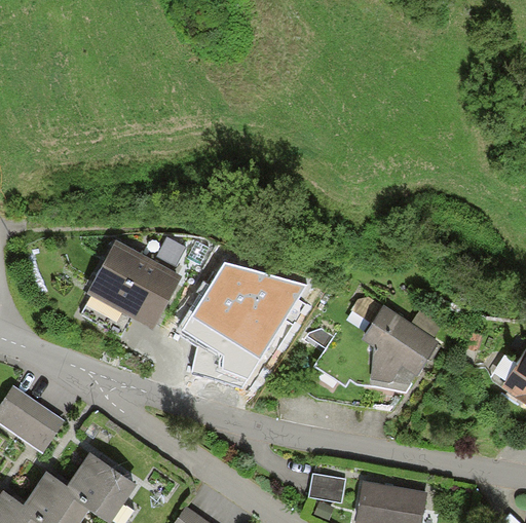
[(85,289),(152,326),(180,276),(113,239),(85,289)]
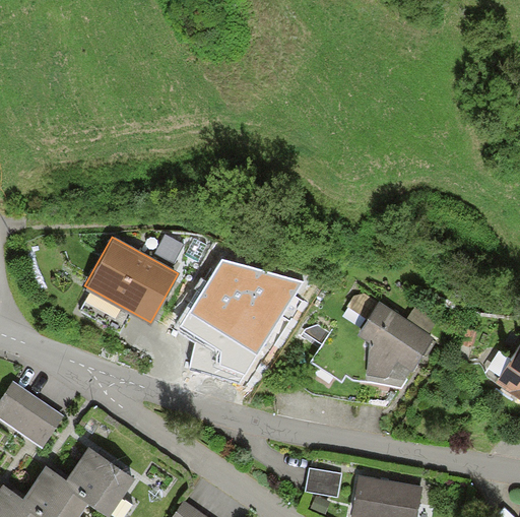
[(402,386),(434,334),(365,293),(352,295),(309,362),(340,382),(346,374),(352,378),(402,386)]
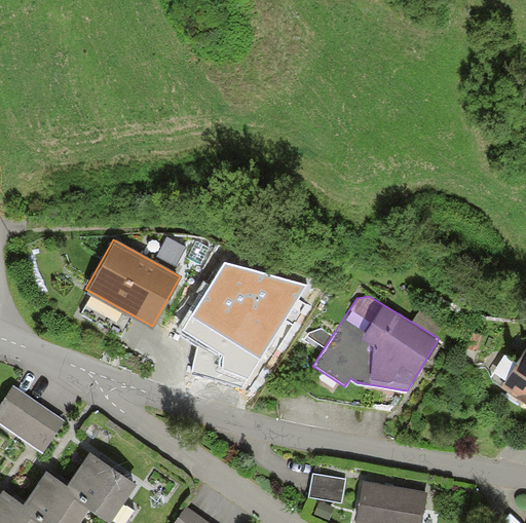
[(423,308),(416,318),(436,333),(444,324),(423,308)]
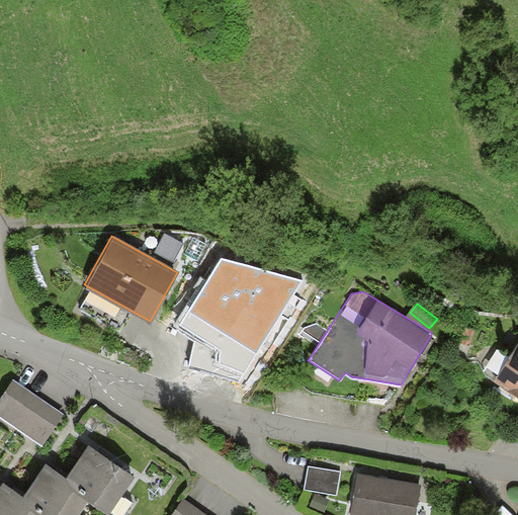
[(517,392),(517,336),(492,374),(517,392)]
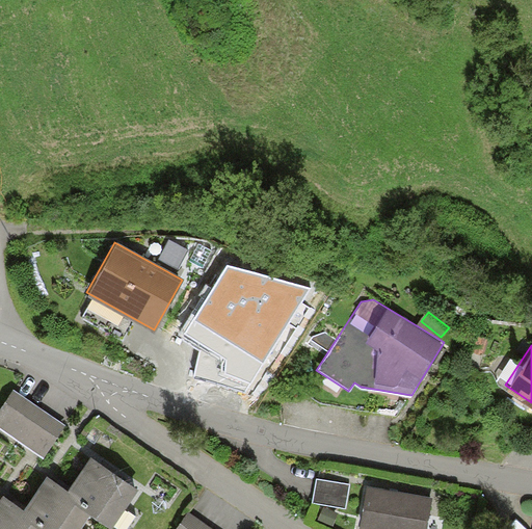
[(67,424),(12,389),(0,407),(0,431),(44,459),(67,424)]
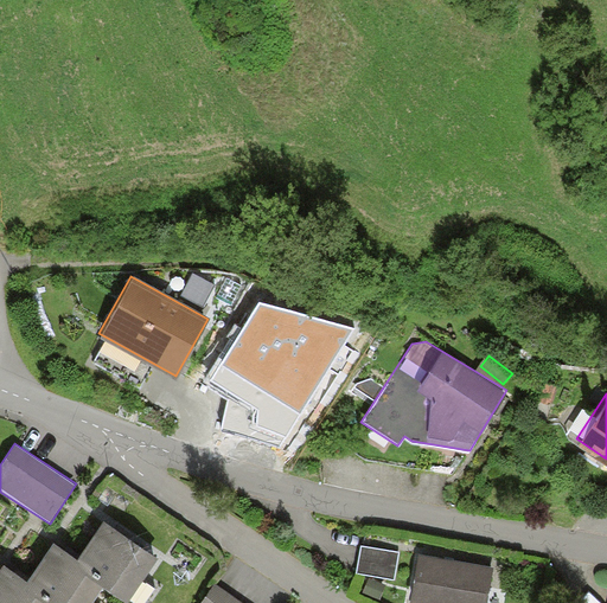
[(128,602),(159,559),(103,521),(77,560),(82,563),(77,569),(106,588),(127,602),(128,602)]
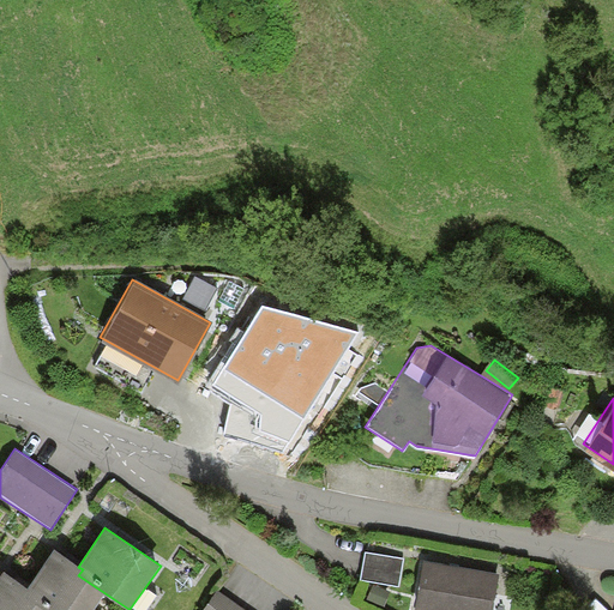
[(78,567),(54,550),(26,590),(55,609),(96,609),(107,595),(78,575),(83,569),(78,567)]
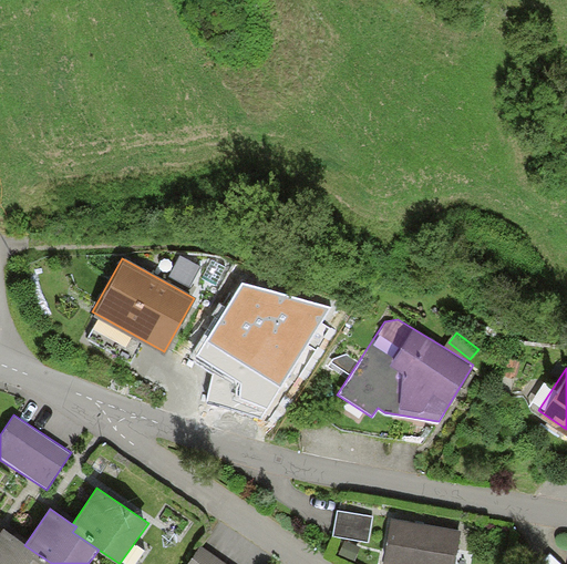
[(369,515),(333,512),(331,537),(367,541),(369,515)]
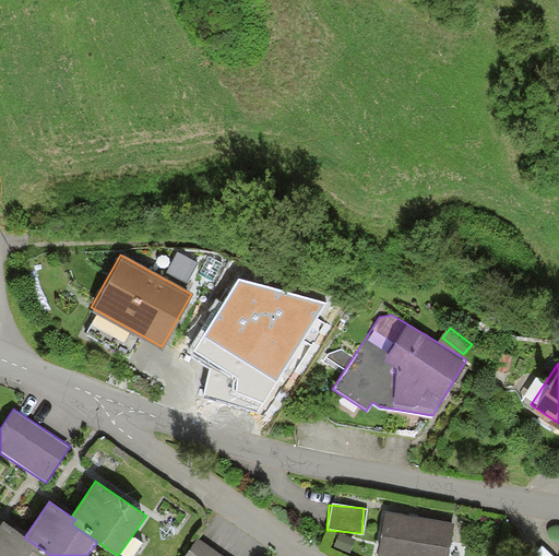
[(448,555),(454,523),(384,511),(378,551),(408,555),(448,555)]
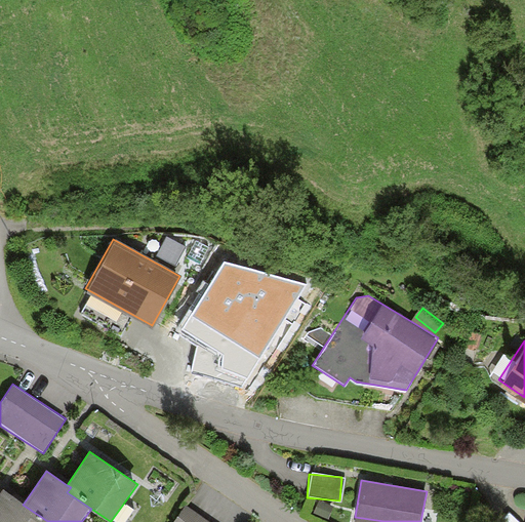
[(47,521),(23,505),(1,490),(0,490),(0,521),(47,521)]
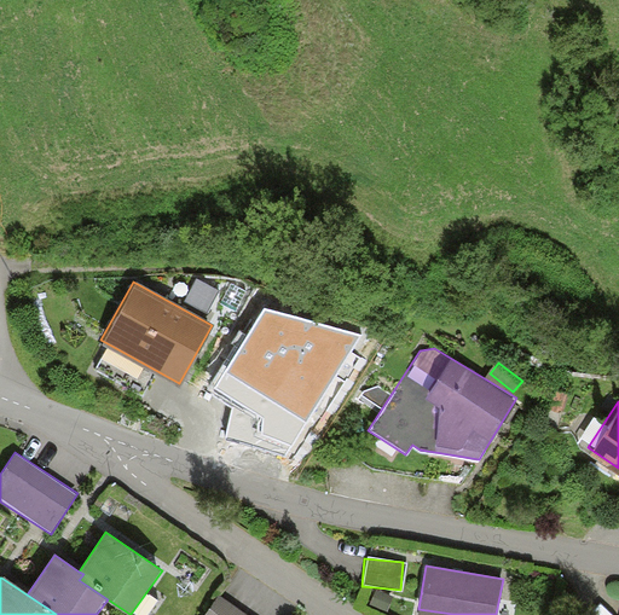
[(247,614),(215,596),(203,614),(247,614)]
